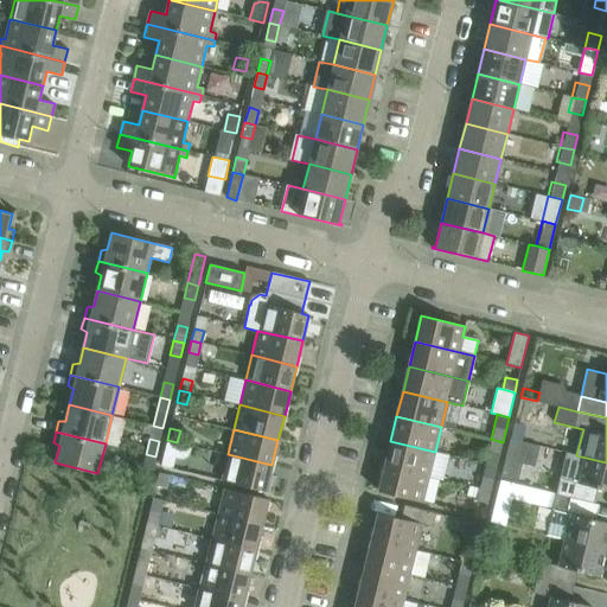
[(497,467),(503,442),(491,439),(484,464),(497,467)]
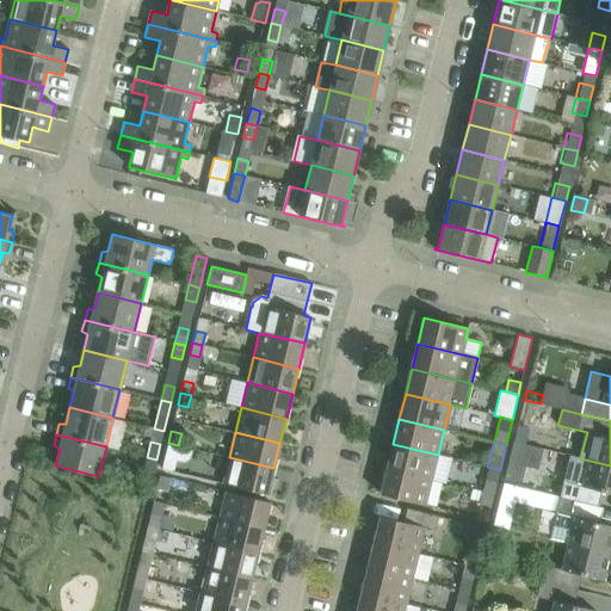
[(176,457),(178,445),(168,443),(165,455),(176,457)]
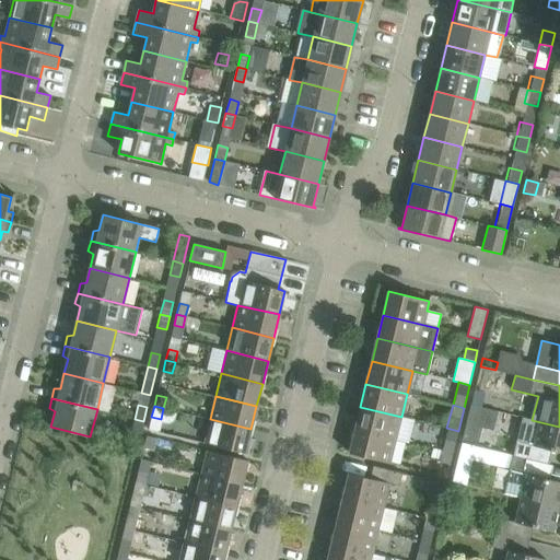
[(486,409),(470,406),(462,441),(478,444),(486,409)]
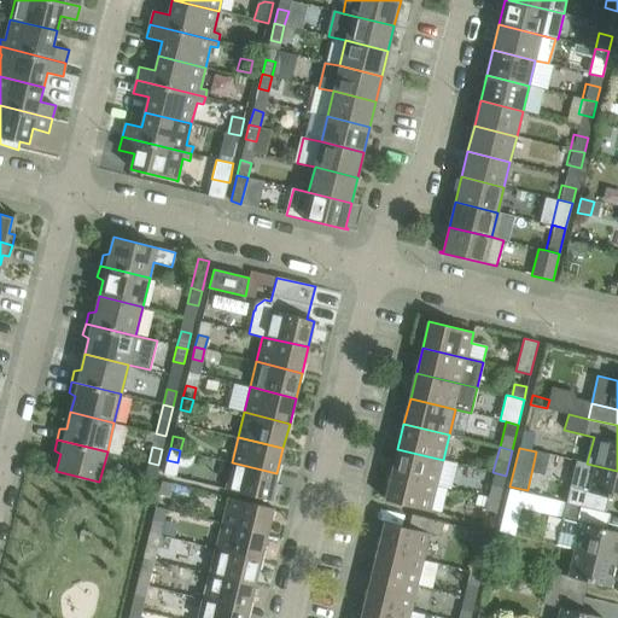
[(382,471),(382,472),(436,485),(443,460),(397,449),(394,465),(384,462),(382,471)]
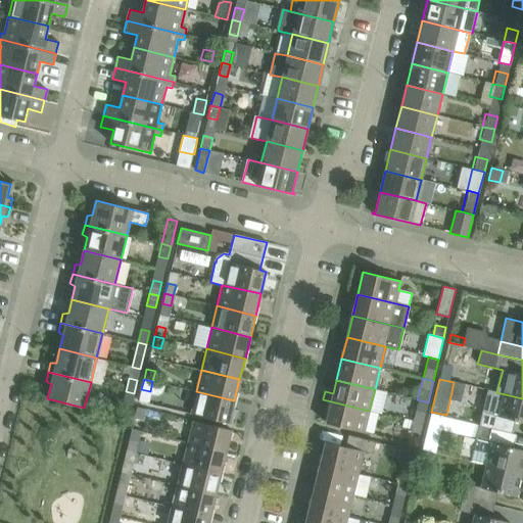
[(522,422),(522,398),(496,392),(487,390),(484,402),(501,407),(498,416),(515,420),(522,422)]
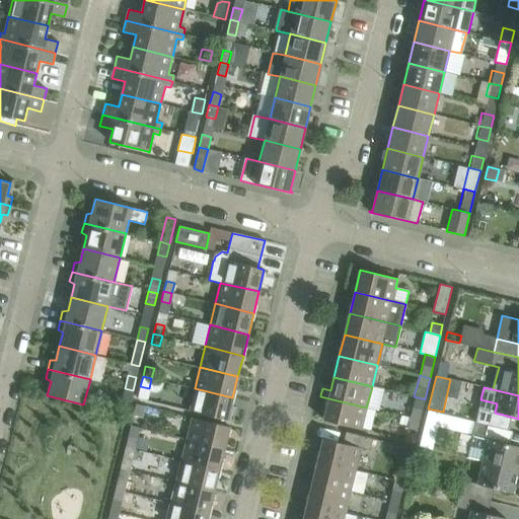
[(125,388),(122,401),(130,403),(133,390),(125,388)]
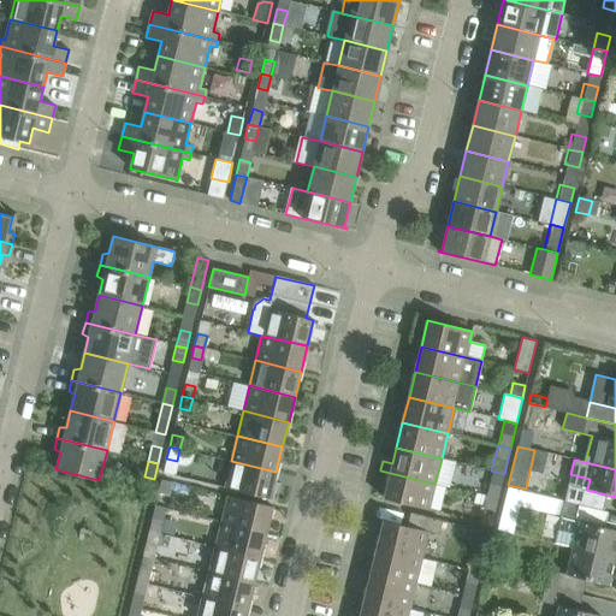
[(276,472),(231,461),(225,487),(277,501),(280,484),(273,481),(276,472)]
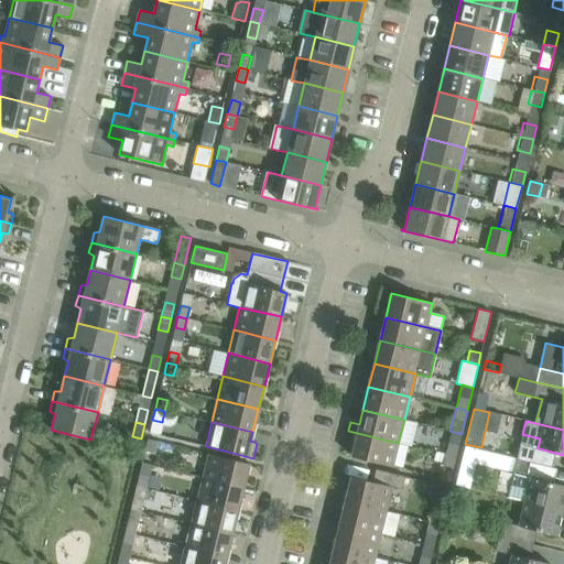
[(357,433),(351,456),(392,466),(398,443),(348,431),(357,433)]
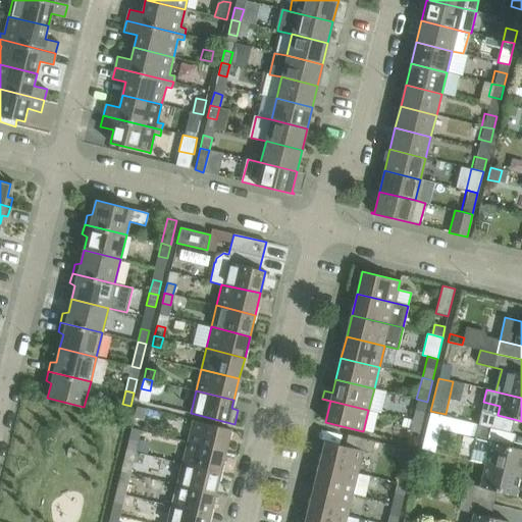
[(137,406),(135,417),(143,419),(146,409),(137,406)]
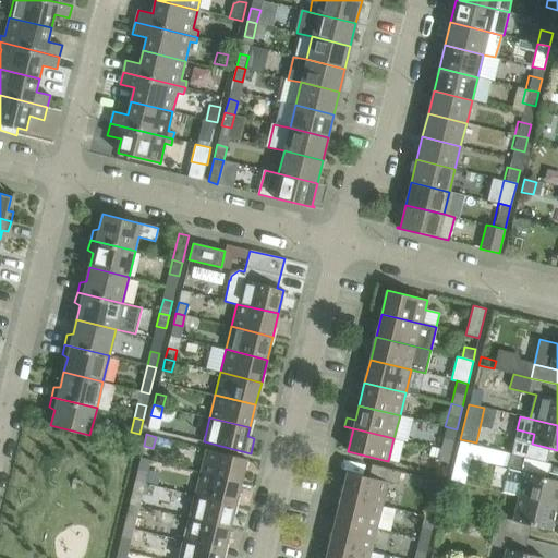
[(500,451),(509,453),(526,458),(546,463),(549,448),(532,444),(504,437),(500,451)]
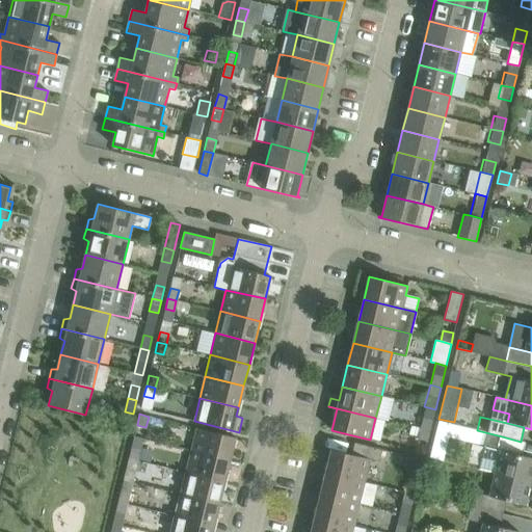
[(422,418),(419,428),(430,431),(432,420),(422,418)]
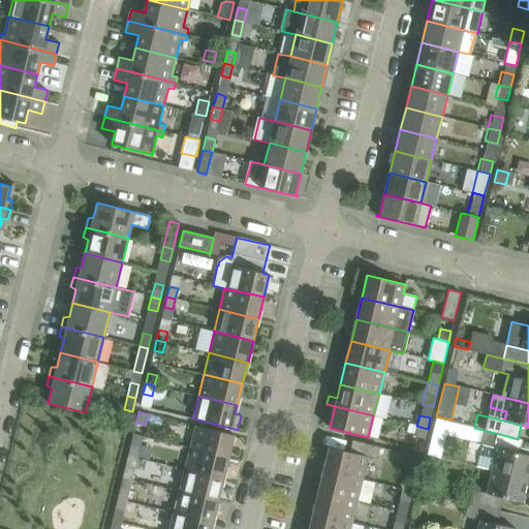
[(432,433),(445,436),(448,423),(436,419),(432,433)]
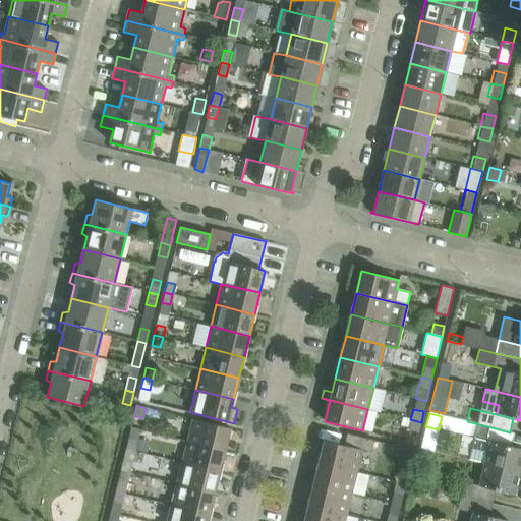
[(192,419),(187,441),(225,451),(230,428),(192,419)]
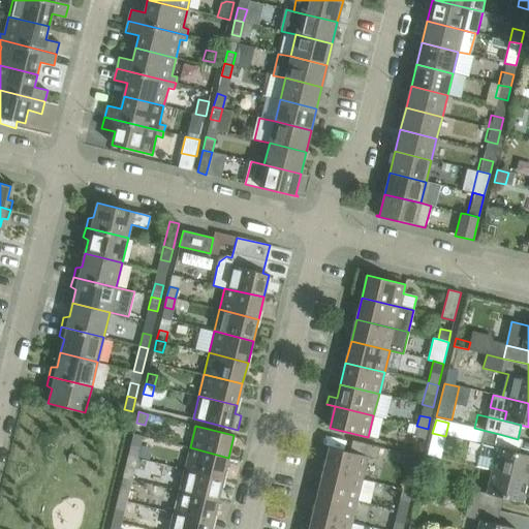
[(425,440),(428,429),(416,426),(414,438),(425,440)]
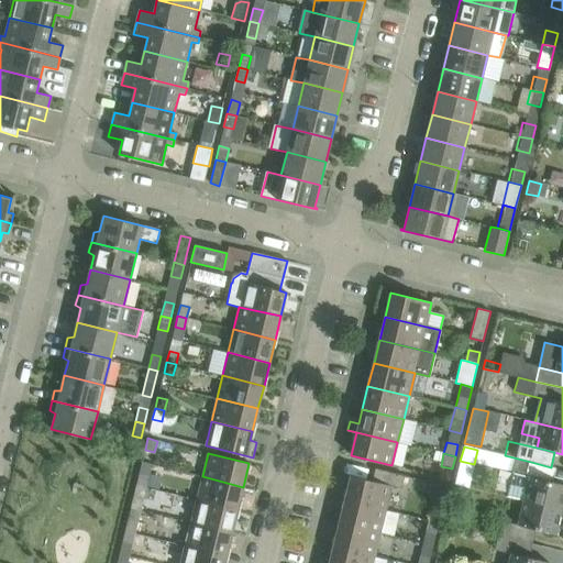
[(504,496),(521,500),(561,510),(562,503),(562,484),(528,476),(531,462),(514,457),(509,473),(504,496)]
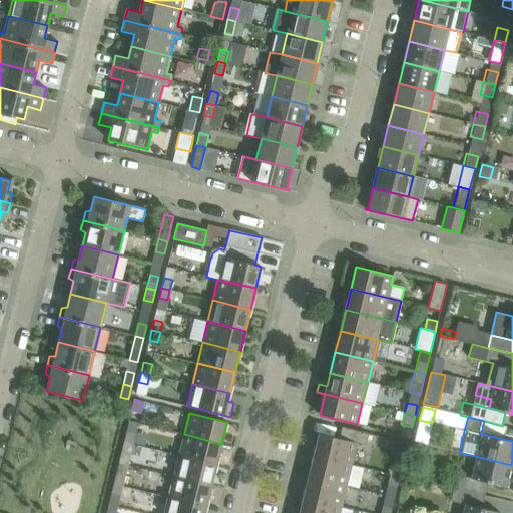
[(368,433),(342,427),(339,439),(319,434),(314,456),(351,465),(356,443),(366,445),(368,433)]
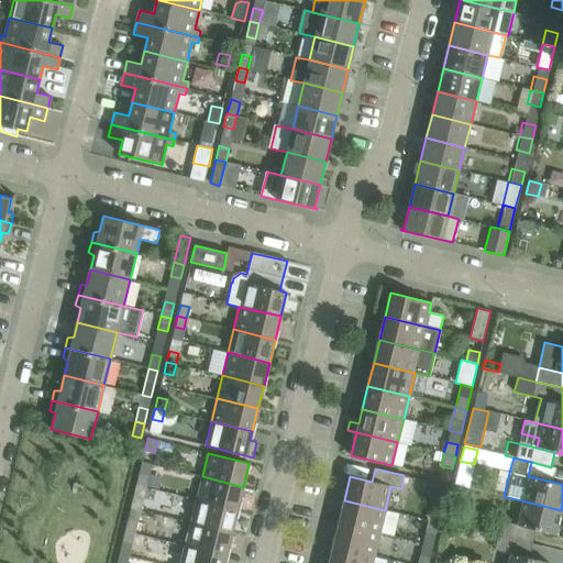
[(139,474),(136,485),(145,487),(148,476),(139,474)]
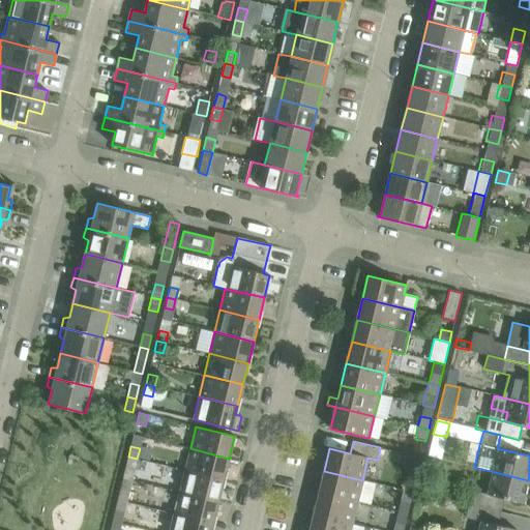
[(224,480),(229,459),(190,448),(185,470),(224,480)]
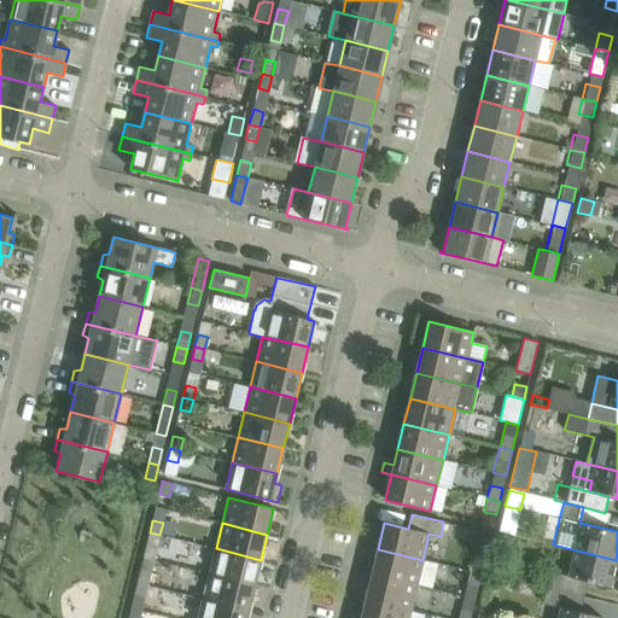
[(473,530),(470,548),(484,551),(488,534),(473,530)]
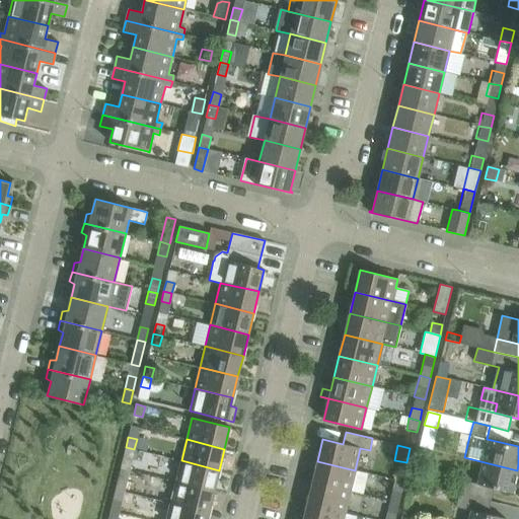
[(126,447),(123,458),(132,460),(134,449),(126,447)]
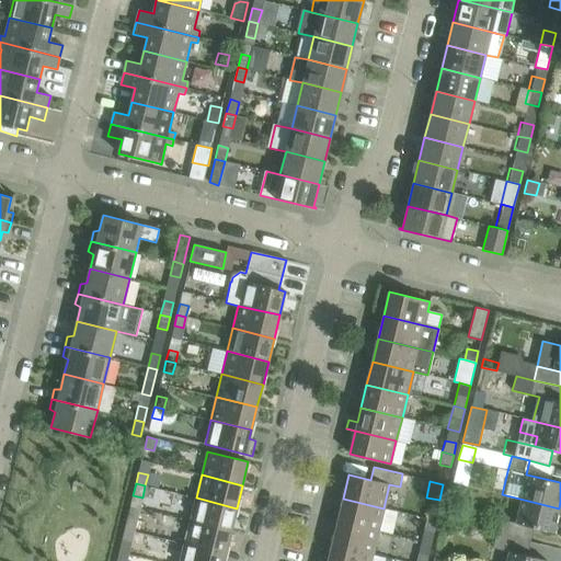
[(196,497),(191,521),(231,531),(237,508),(196,497)]
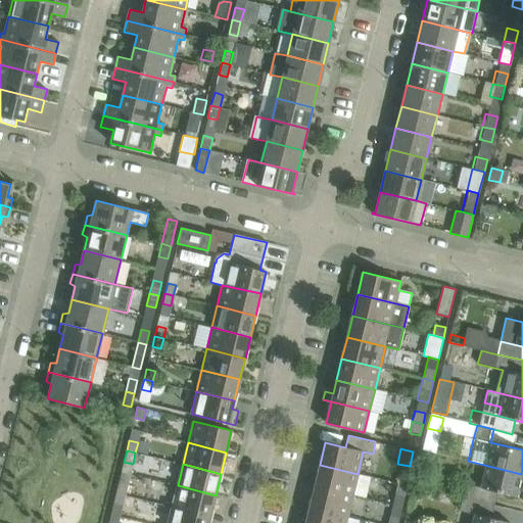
[(320,465),(315,486),(352,495),(358,474),(320,465)]
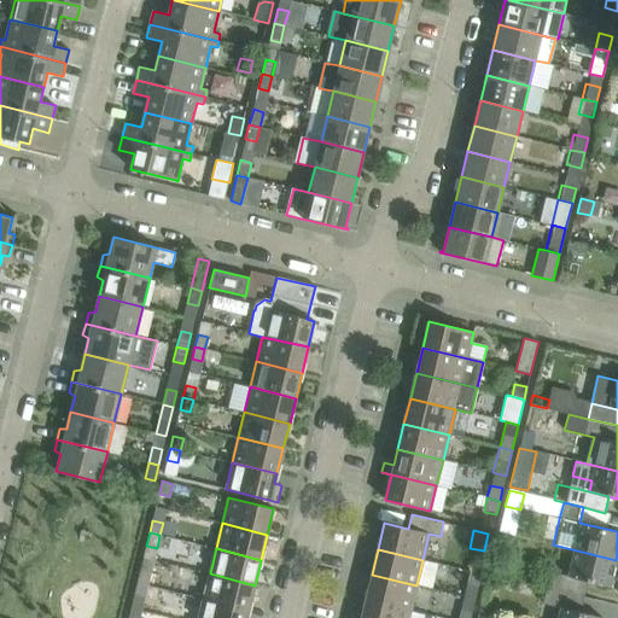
[(565,576),(610,587),(616,560),(572,549),(565,576)]
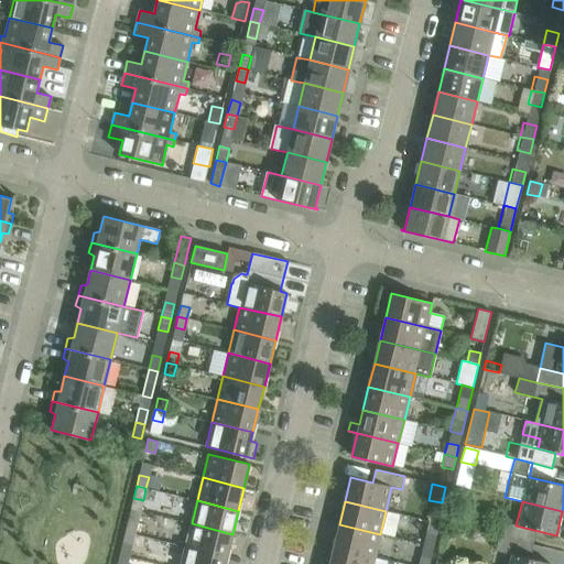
[(128,520),(125,532),(134,534),(138,523),(128,520)]
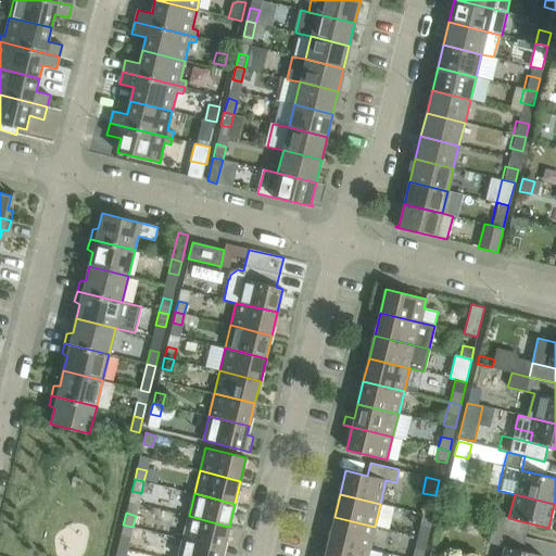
[(422,515),(417,536),(426,539),(431,517),(422,515)]
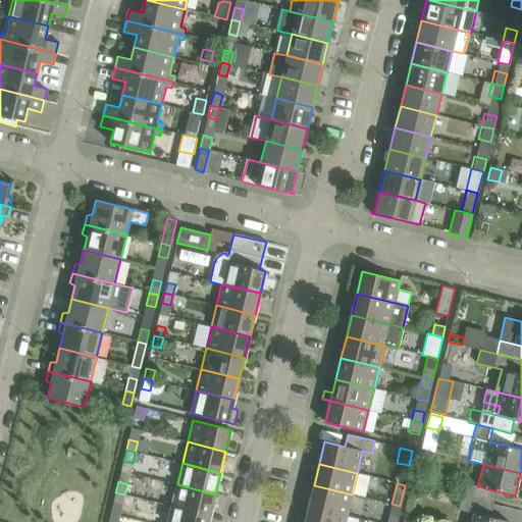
[(463,497),(471,499),(474,485),(466,483),(463,497)]
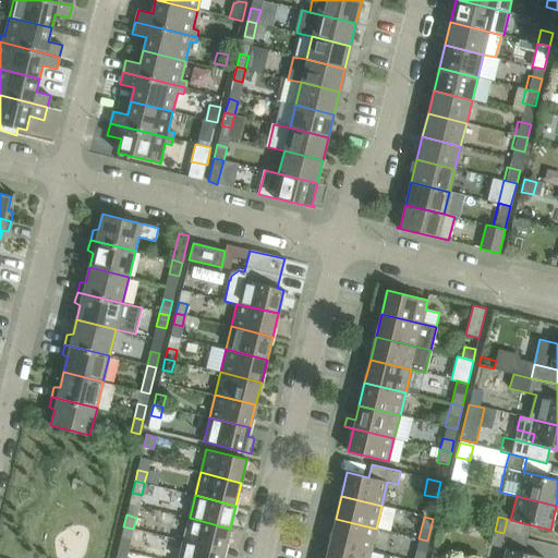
[(225,552),(230,529),(190,518),(183,541),(225,552)]
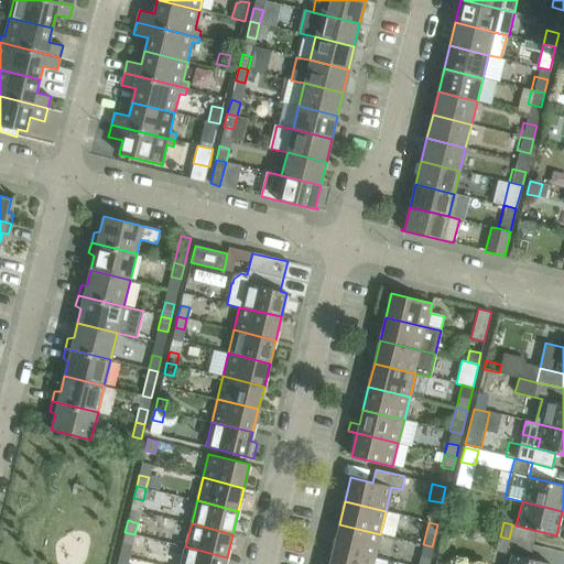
[(375,556),(380,534),(339,524),(334,546),(375,556)]
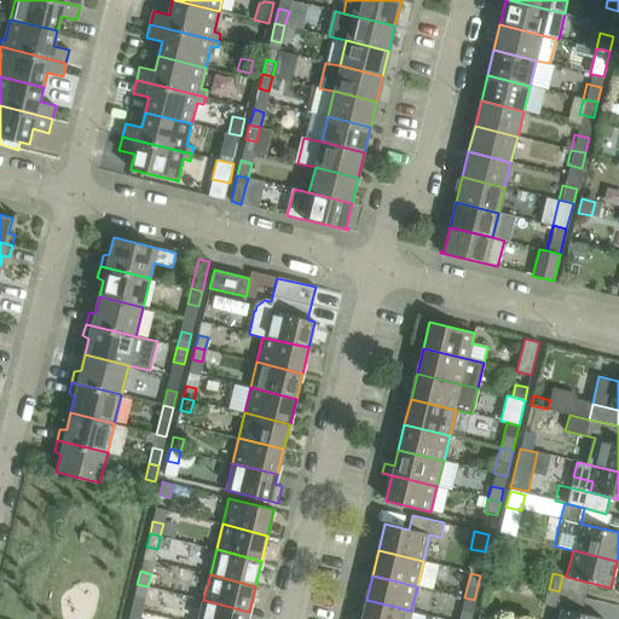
[(137,584),(134,596),(145,599),(148,586),(137,584)]
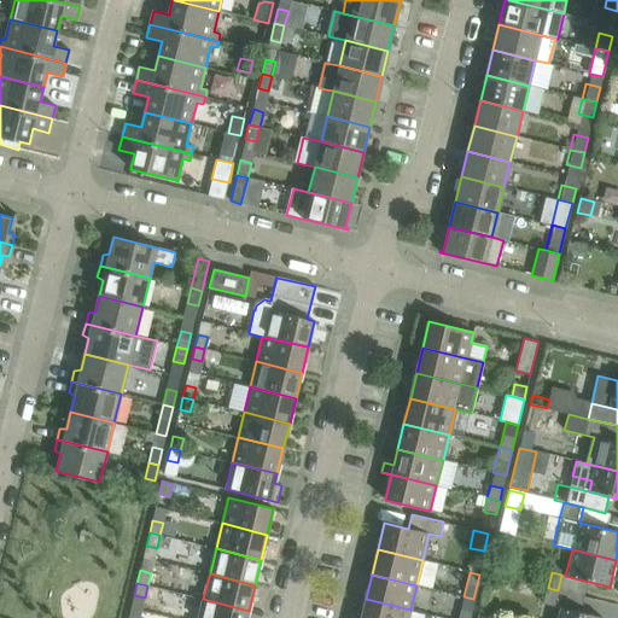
[(558,590),(548,588),(543,604),(553,606),(558,590)]
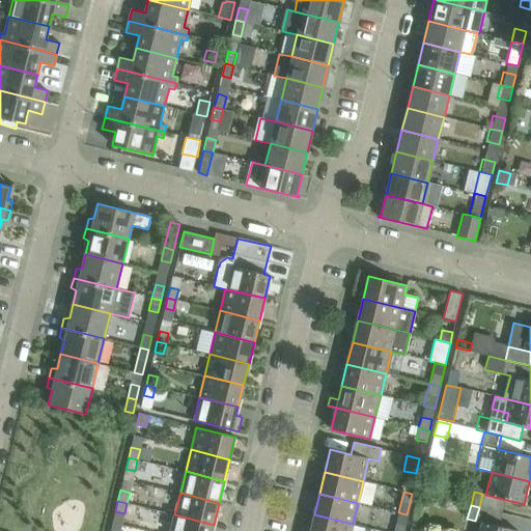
[(174,514),(170,530),(212,530),(214,525),(174,514)]
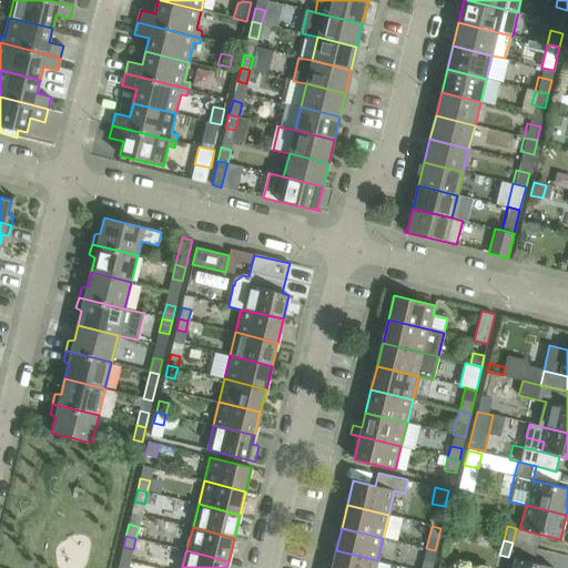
[(336,550),(331,567),(375,567),(377,560),(336,550)]
